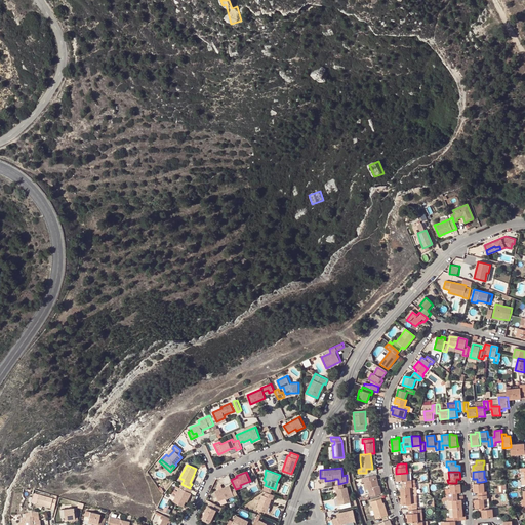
[(412,480),(407,480),(407,478),(407,473),(396,474),(397,481),(403,481),(403,484),(412,484),(412,480)]
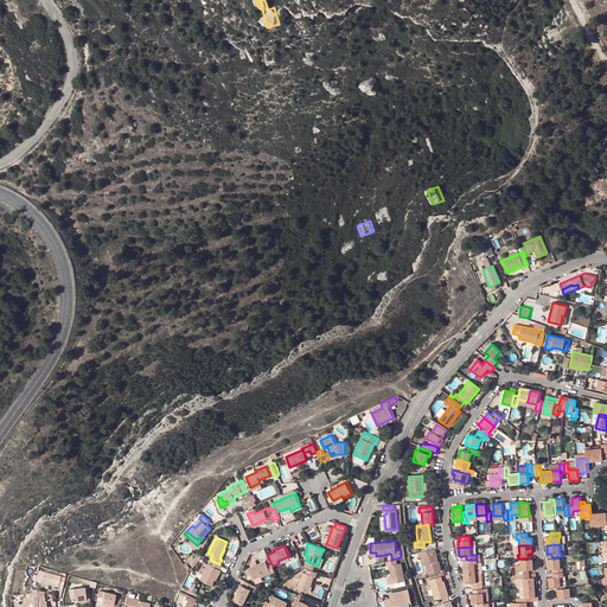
[(423,557),(425,566),(427,574),(440,572),(438,562),(435,563),(434,555),(435,554),(435,549),(417,553),(419,557),(421,557),(423,557)]
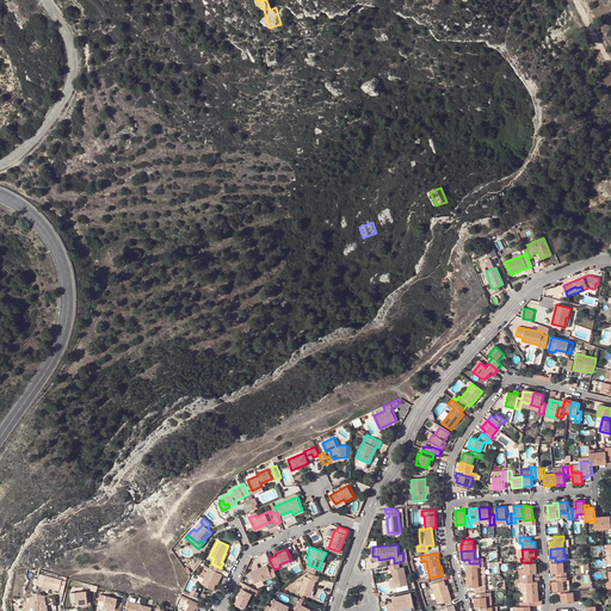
[(297,559),(288,562),(292,573),(302,569),(297,559)]
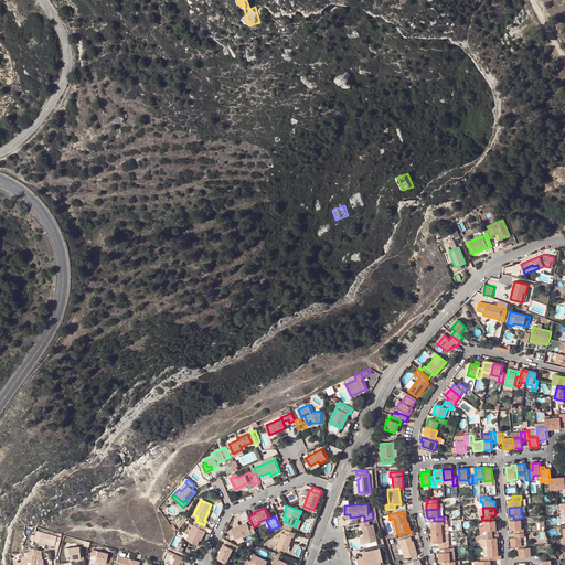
[(363,534),(365,542),(377,540),(373,523),(370,524),(369,520),(364,521),(360,522),(361,526),(362,526),(363,534)]
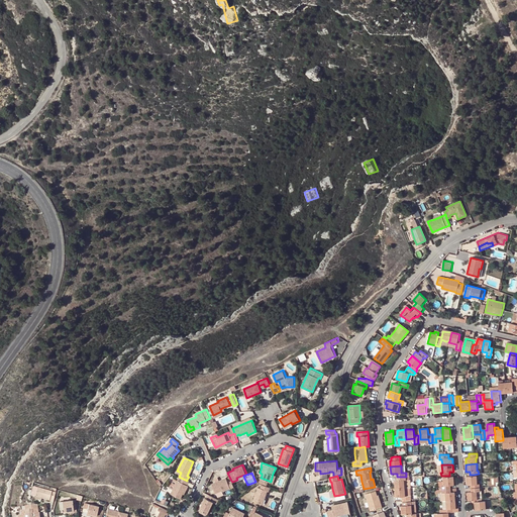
[(179,477),(178,481),(173,490),(171,494),(181,499),(183,494),(185,489),(187,489),(188,486),(187,485),(189,482),(187,481),(179,477)]
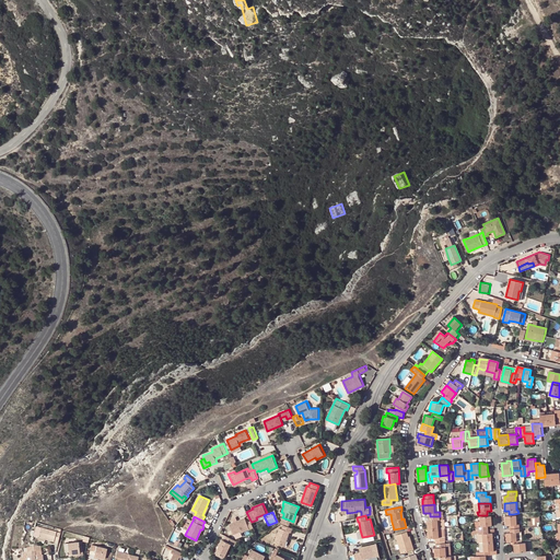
[(440,516),(430,516),(430,520),(428,520),(428,529),(439,528),(438,520),(440,520),(440,516)]
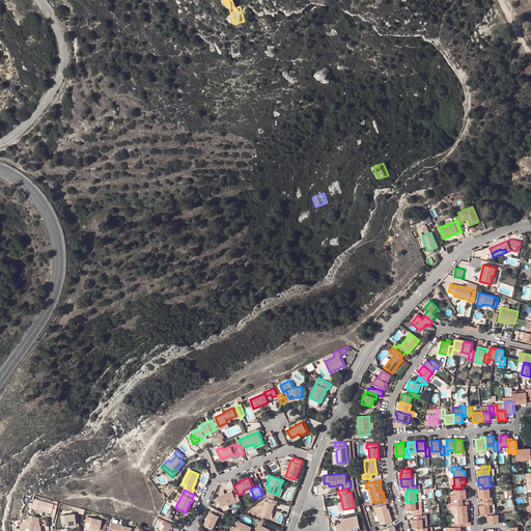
[(486,490),(482,490),(479,490),(479,499),(483,499),(483,502),(493,501),(492,498),(490,498),(490,490),(486,490)]
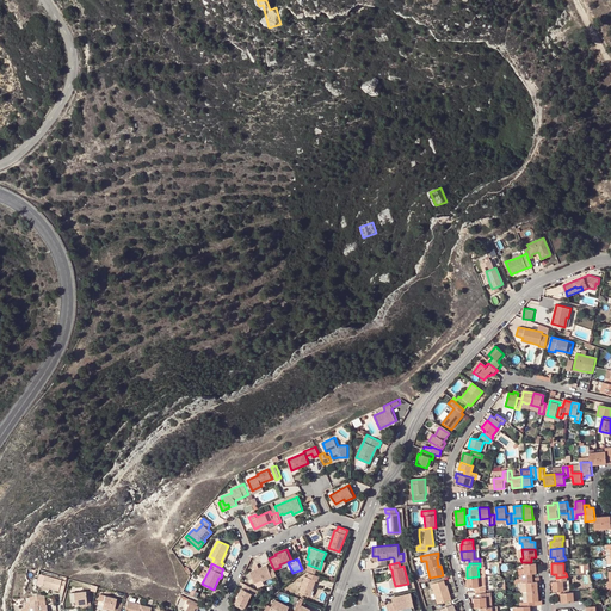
[(263,579),(264,580),(276,575),(275,569),(273,568),(270,569),(266,565),(251,571),(255,582),(263,579)]
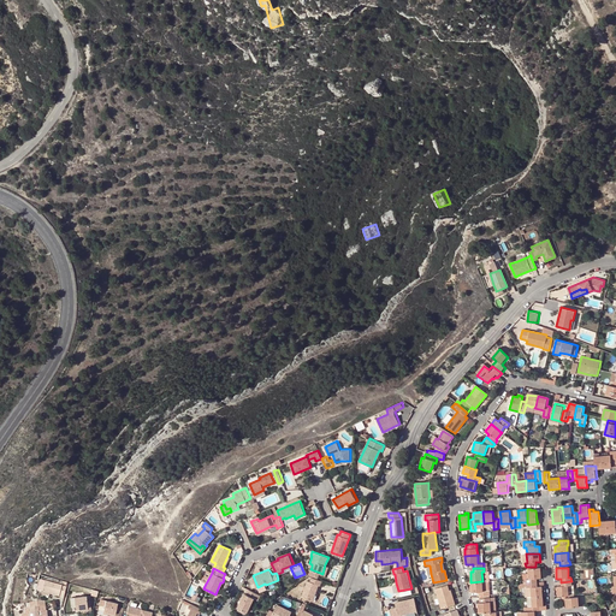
[(540,569),(537,569),(532,570),(528,570),(529,579),(526,579),(526,584),(538,582),(538,580),(542,579),(540,569)]
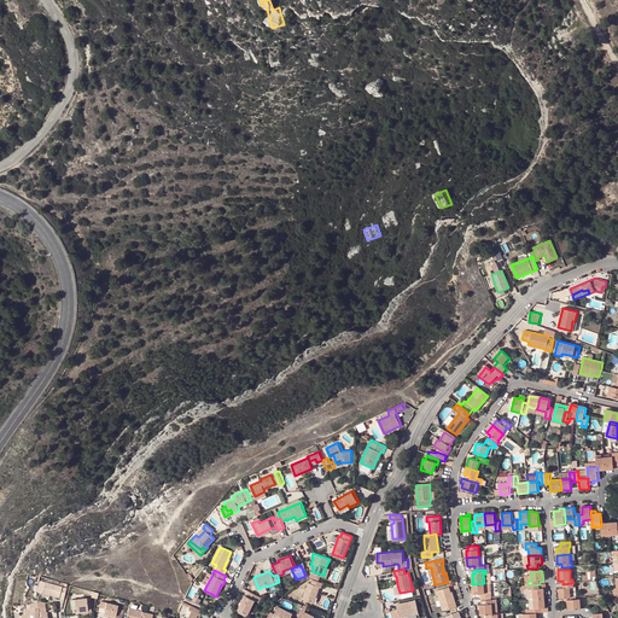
[(203,583),(207,586),(213,575),(208,572),(203,583)]
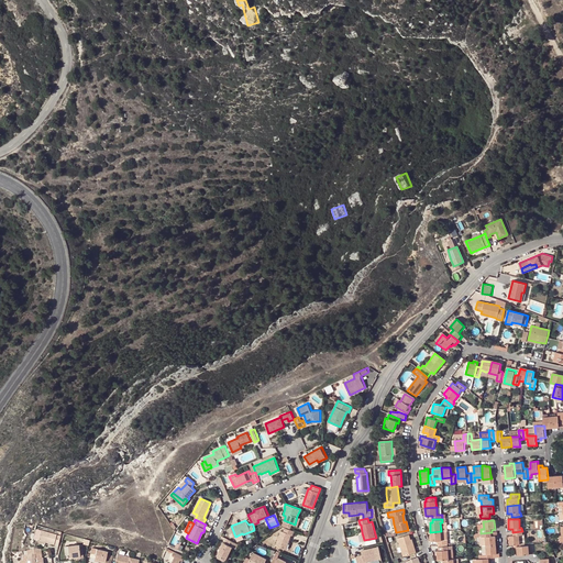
[(286,549),(291,534),(293,536),(295,531),(285,528),(284,531),(282,531),(276,545),(286,549)]
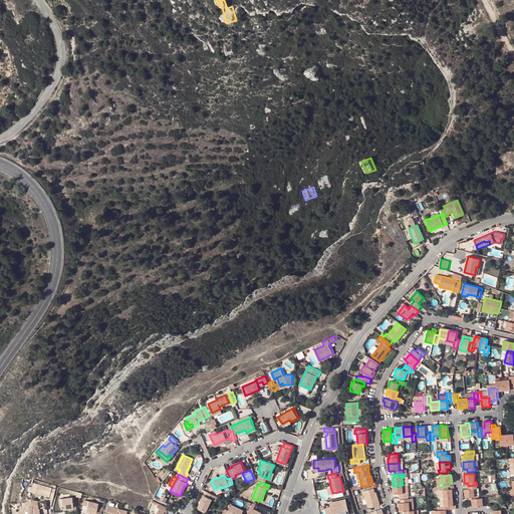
[(400,497),(404,497),(409,497),(409,493),(403,493),(403,485),(393,486),(394,494),(400,494),(400,497)]
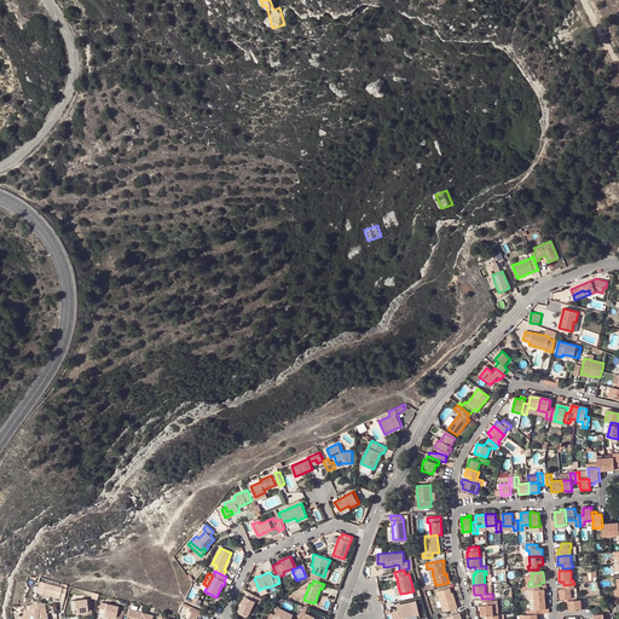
[(574,584),(563,585),(563,590),(560,590),(560,599),(565,599),(570,599),(572,599),(571,590),(574,589),(574,584)]
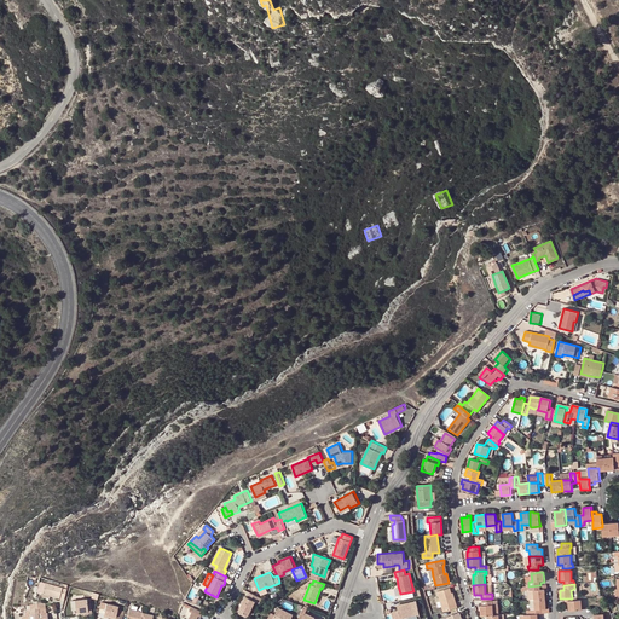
[(67,590),(45,585),(42,596),(50,597),(64,601),(67,590)]
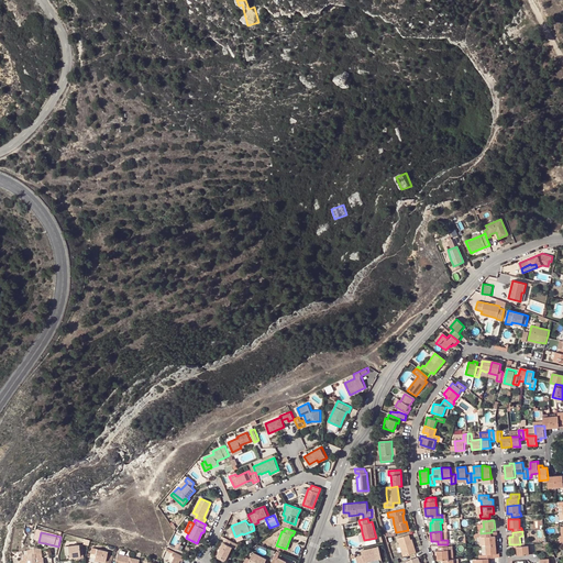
[(481,533),(482,538),(485,538),(485,545),(496,544),(496,537),(492,537),(492,532),(481,533)]
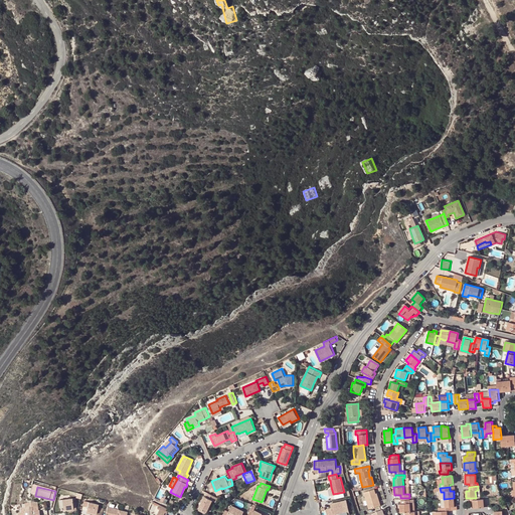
[(368,509),(381,505),(378,497),(376,498),(375,493),(374,489),(363,492),(368,509)]
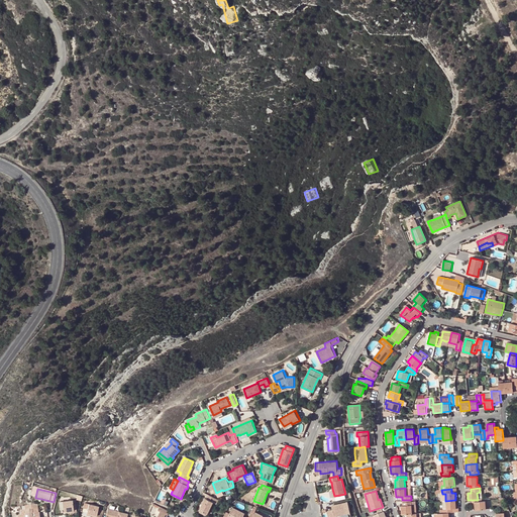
[(205,498),(199,510),(200,510),(207,514),(213,502),(216,504),(218,500),(209,495),(207,499),(205,498)]
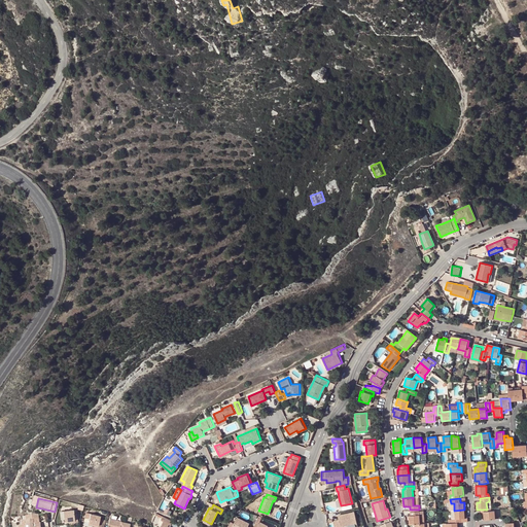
[(71,520),(71,522),(71,523),(78,522),(77,513),(75,514),(74,510),(61,511),(62,519),(65,519),(66,521),(68,521),(71,520)]
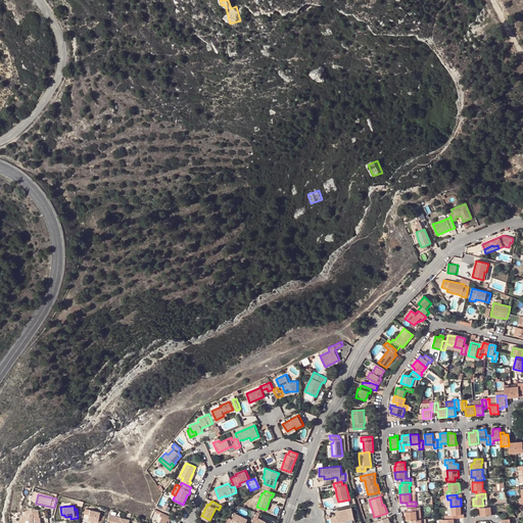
[(452,515),(448,516),(448,519),(457,519),(458,519),(458,515),(462,515),(461,506),(450,507),(452,515)]
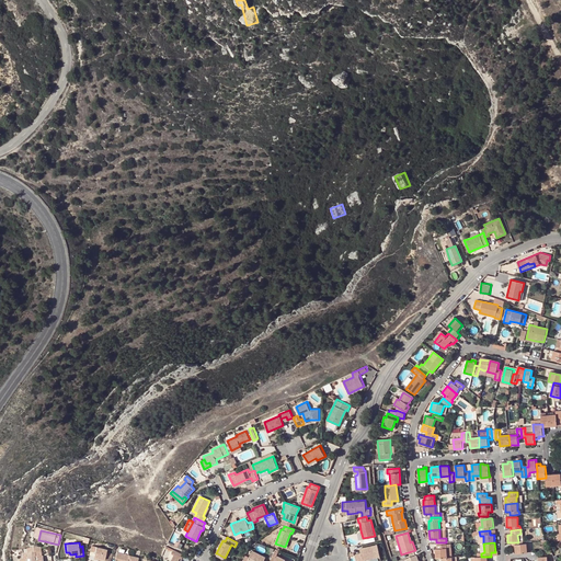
[(380,556),(377,544),(359,548),(361,552),(355,553),(356,560),(362,560),(363,560),(380,556)]
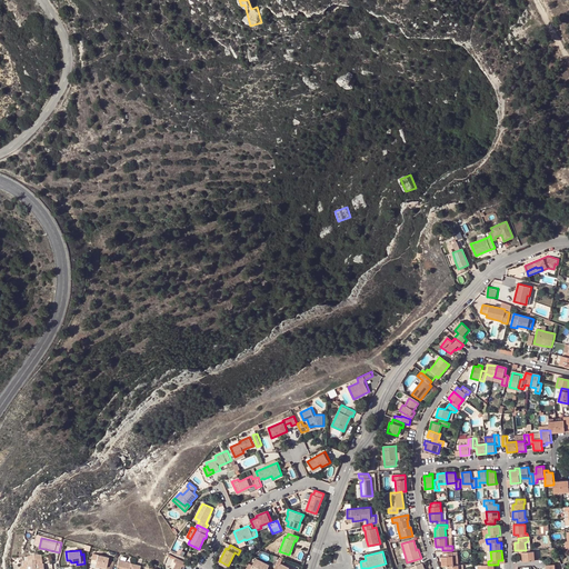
[(447,552),(442,552),(442,557),(441,557),(441,566),(448,566),(459,566),(458,556),(452,556),(452,552),(447,552)]
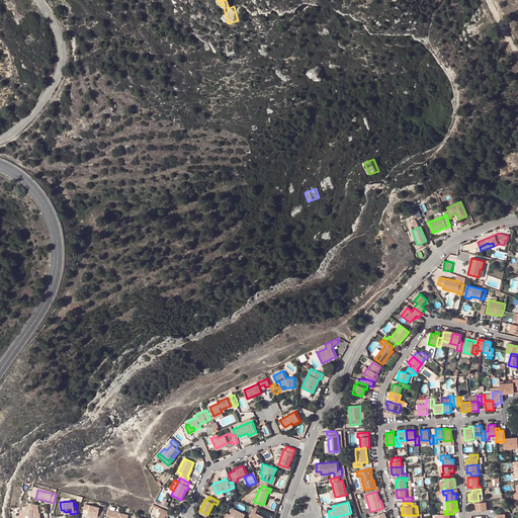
[(477,504),(473,504),(473,507),(476,507),(477,511),(487,511),(487,503),(477,504)]
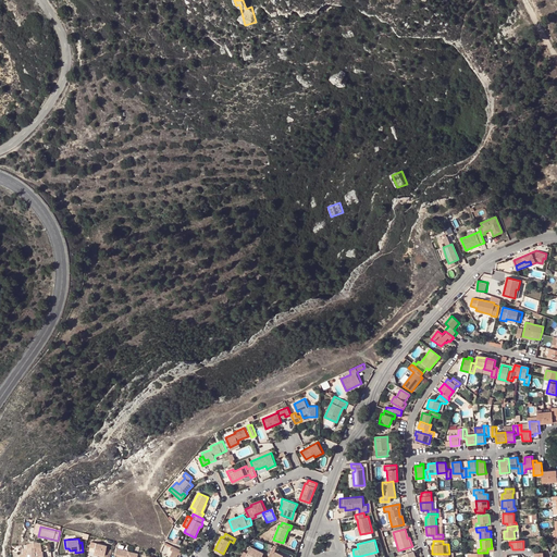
[(95,548),(94,552),(99,554),(99,555),(104,556),(103,556),(110,556),(111,553),(106,552),(107,545),(101,544),(97,543),(96,543),(95,548)]
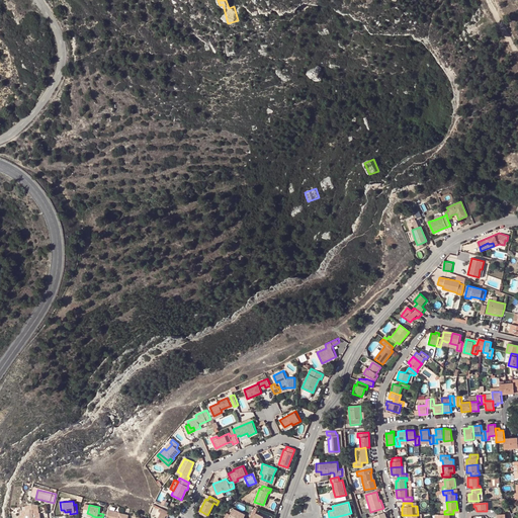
[(39,517),(39,514),(32,515),(32,511),(37,510),(37,506),(25,507),(25,512),(21,512),(21,517),(23,516),(23,517),(39,517)]
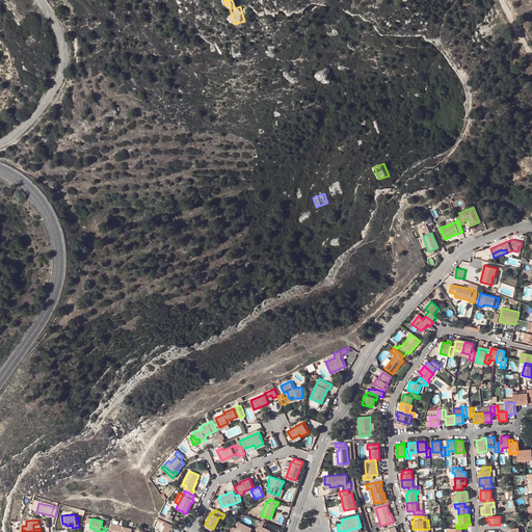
[(169,531),(171,529),(173,529),(175,526),(165,521),(163,525),(165,526),(162,531),(169,531)]
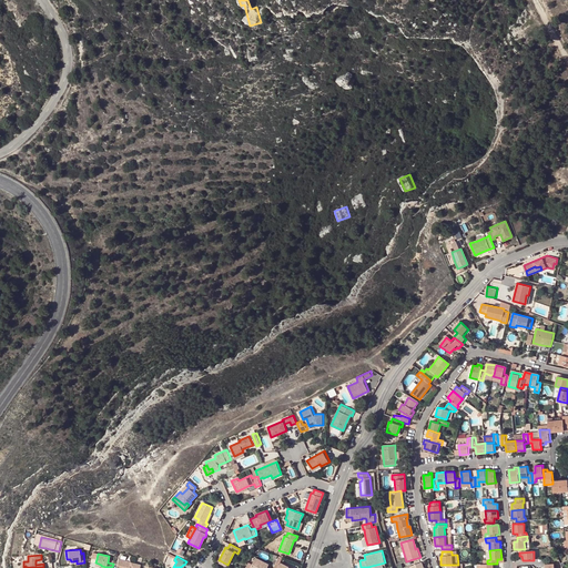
[(266,567),(269,565),(255,557),(252,565),(249,563),(245,567),(266,567)]
